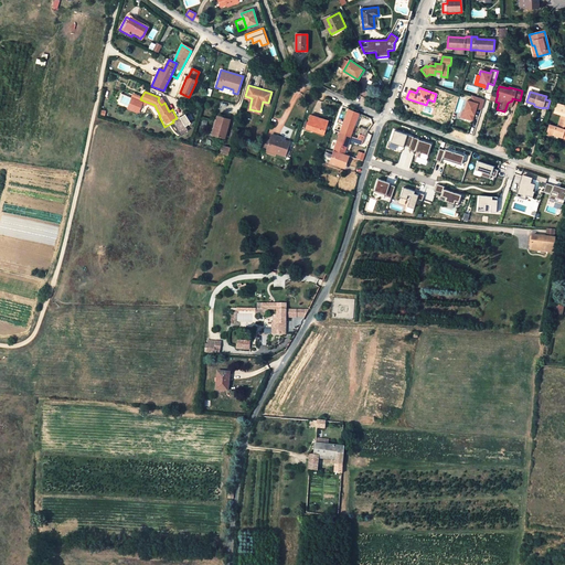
[(140,99),(141,97),(132,94),(127,108),(136,113),(140,99)]
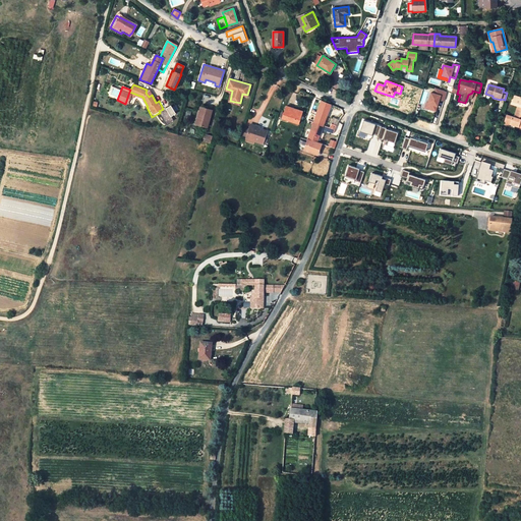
[(430,93),(427,103),(429,104),(428,109),(435,111),(437,106),(436,106),(436,104),(438,104),(439,99),(444,101),(447,92),(435,88),(433,94),(430,93)]
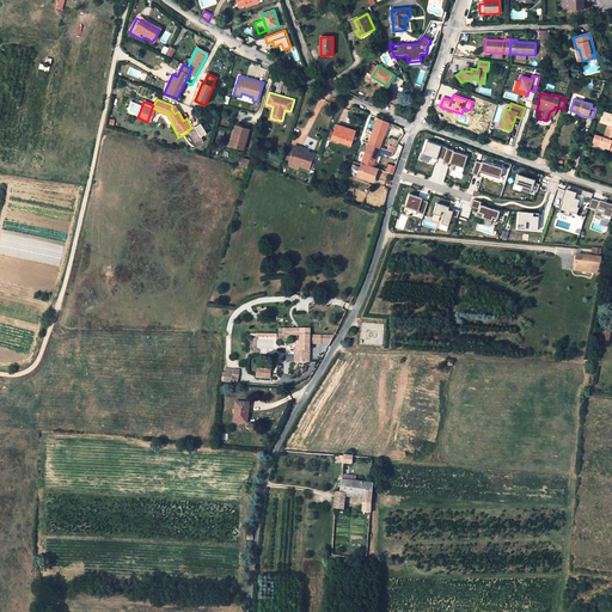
[(611,122),(611,114),(601,112),(599,122),(606,124),(603,136),(593,134),(589,146),(601,150),(601,148),(605,150),(605,151),(611,152),(611,151),(611,140),(609,139),(610,135),(611,135),(611,126),(611,127),(611,122)]
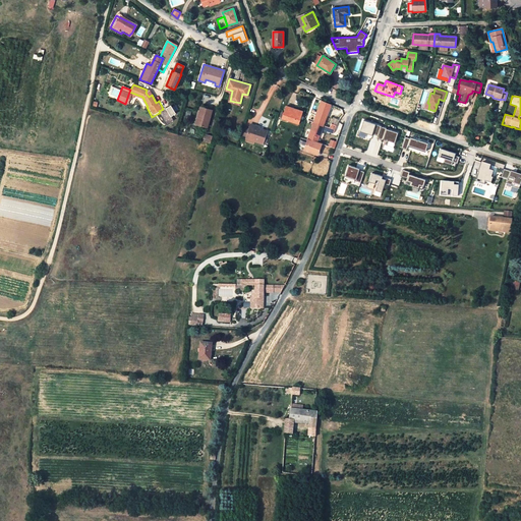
[(313,123),(323,126),(331,105),(321,101),(313,123)]
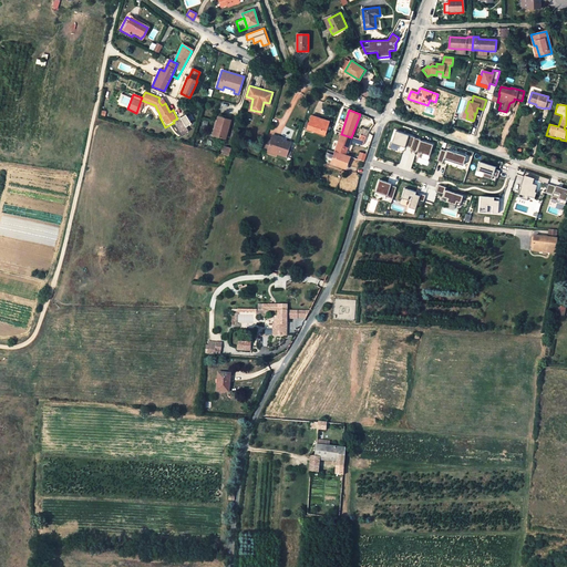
[(185,115),(174,122),(174,123),(173,123),(181,135),(187,131),(184,127),(189,124),(185,115)]
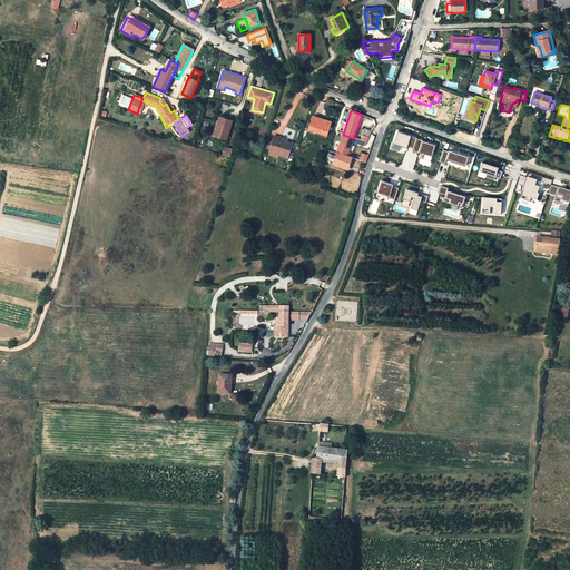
[(213,135),(226,139),(232,120),(219,116),(218,123),(216,121),(213,135)]
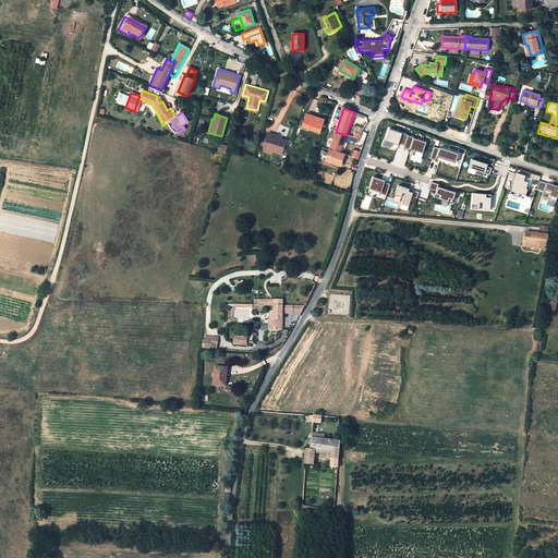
[(302,129),(308,130),(308,128),(320,131),(324,121),(306,116),(302,129)]
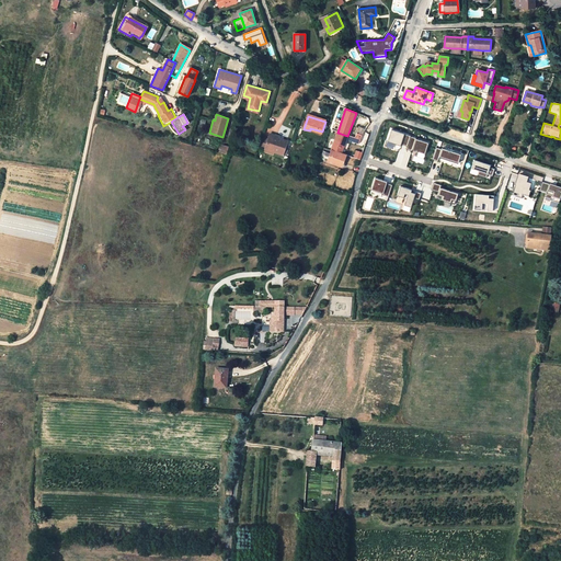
[(359,127),(355,138),(361,140),(363,134),(367,128),(365,127),(363,129),(359,127)]
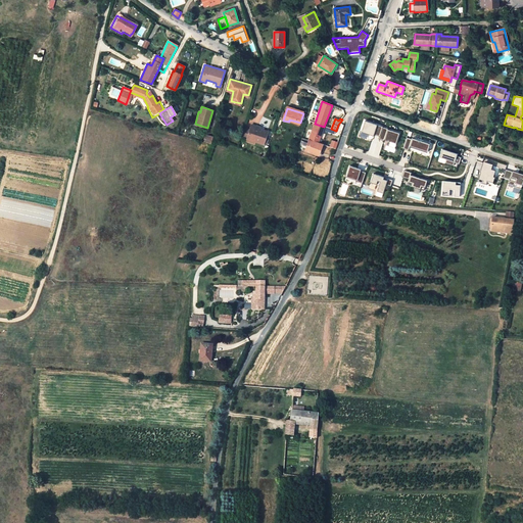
[(364,133),(364,132),(369,133),(380,137),(383,127),(365,121),(362,132),(364,133)]
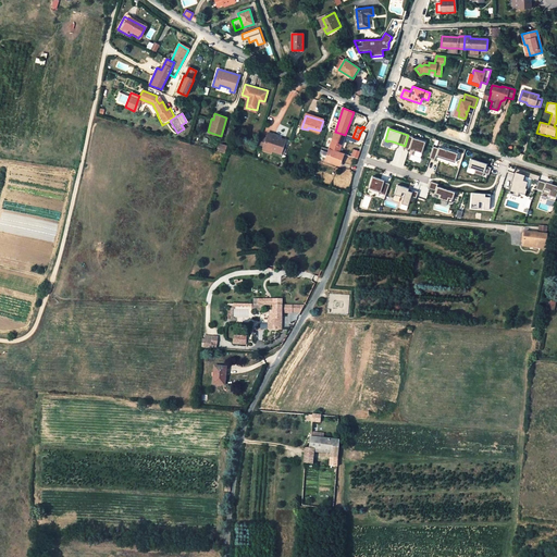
[(345,135),(335,132),(333,131),(332,133),(334,134),(324,160),(339,165),(343,156),(345,157),(346,156),(338,152),(344,138),(345,135)]
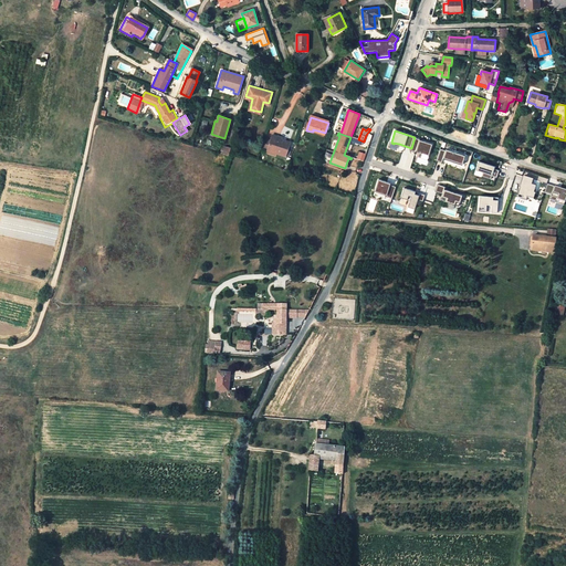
[(273,134),(269,148),(278,152),(286,155),(291,140),(279,137),(279,135),(273,134)]
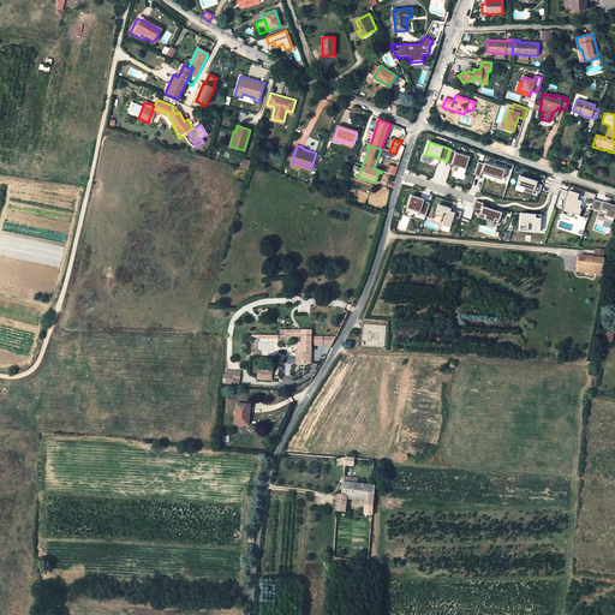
[(451,149),(447,161),(446,163),(452,166),(452,165),(455,166),(455,165),(458,166),(466,168),(470,156),(457,153),(457,151),(451,149)]
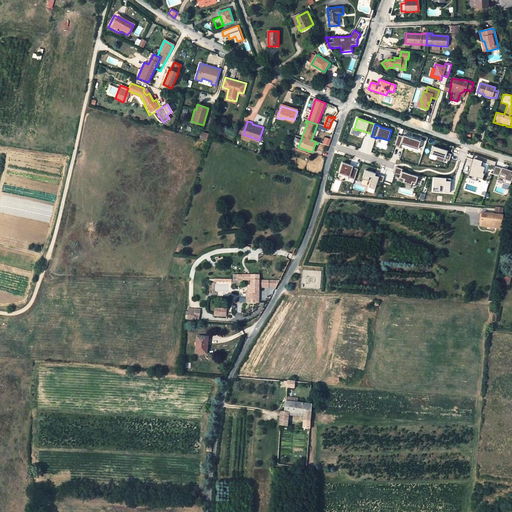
[(201,132),(199,139),(207,141),(209,134),(201,132)]
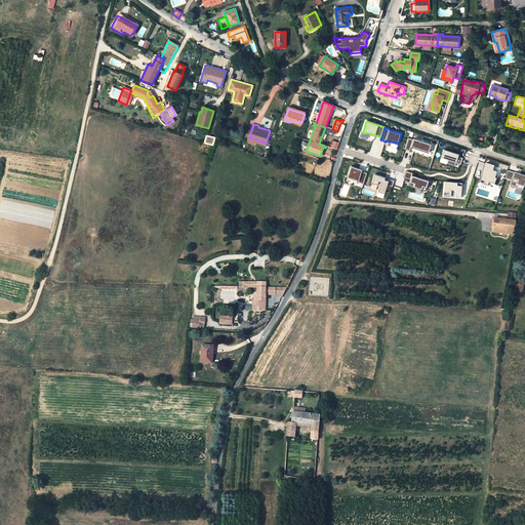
[(410,151),(411,147),(429,153),(432,145),(413,138),(413,139),(408,138),(405,150),(410,151)]
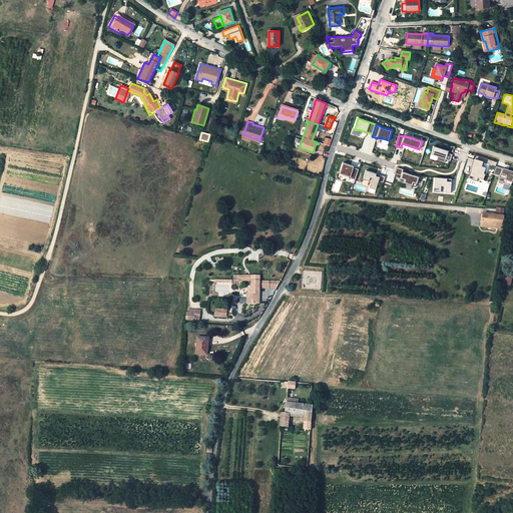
[(329,147),(331,139),(327,138),(326,142),(321,140),(320,143),(329,147)]
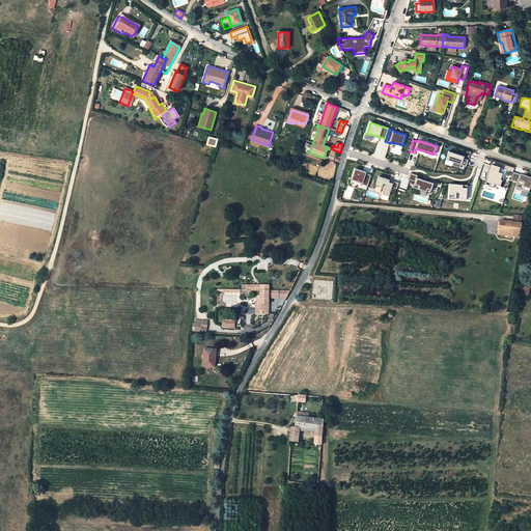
[(459,168),(460,165),(466,167),(468,160),(459,158),(460,156),(449,151),(446,160),(453,162),(452,165),(459,168)]
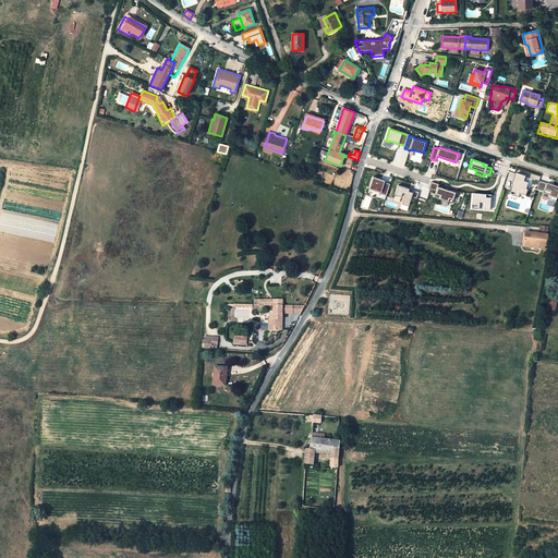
[(529,184),(523,183),(525,178),(516,174),(512,183),(517,184),(516,186),(512,185),(509,195),(519,198),(519,195),(525,197),(528,191),(526,191),(529,184)]
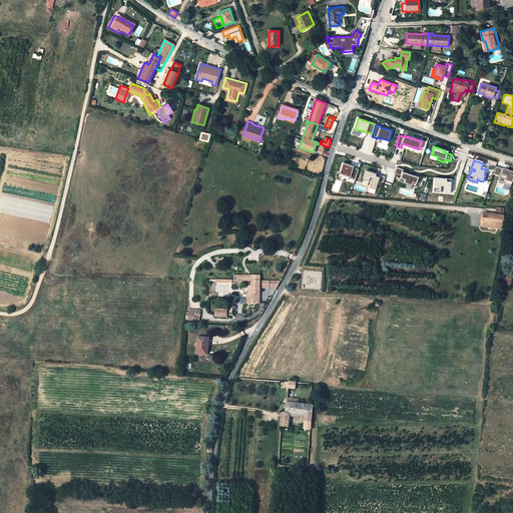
[(359,169),(354,167),(354,166),(343,162),(340,173),(350,177),(350,178),(355,180),(359,169)]
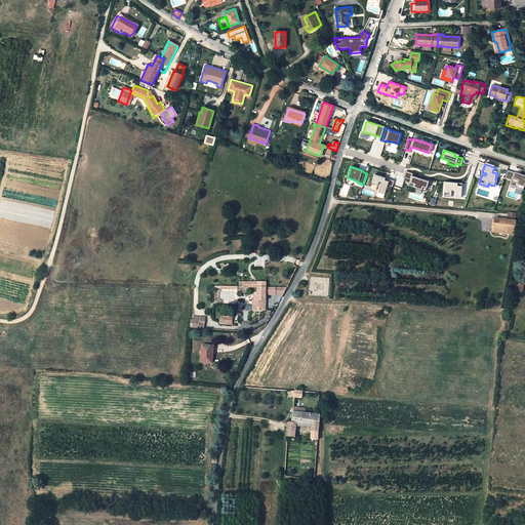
[(403,177),(406,178),(405,183),(407,184),(406,187),(408,187),(408,189),(421,193),(422,190),(426,191),(429,182),(412,175),(413,173),(406,170),(404,174),(403,177)]
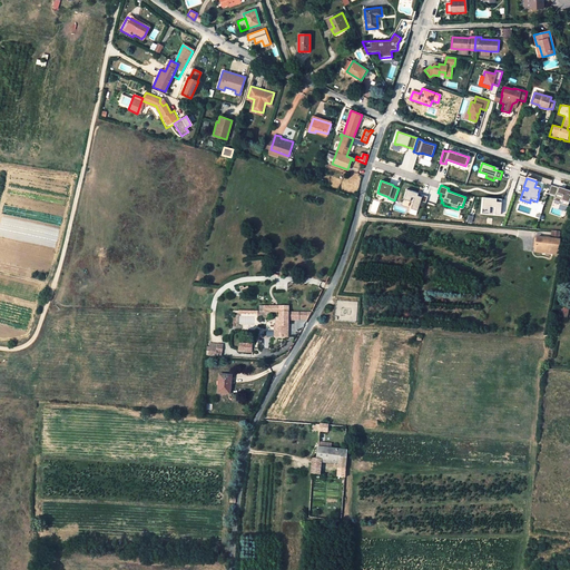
[(548,194),(556,197),(554,200),(560,203),(559,204),(568,207),(569,200),(569,192),(556,187),(551,185),(548,194)]
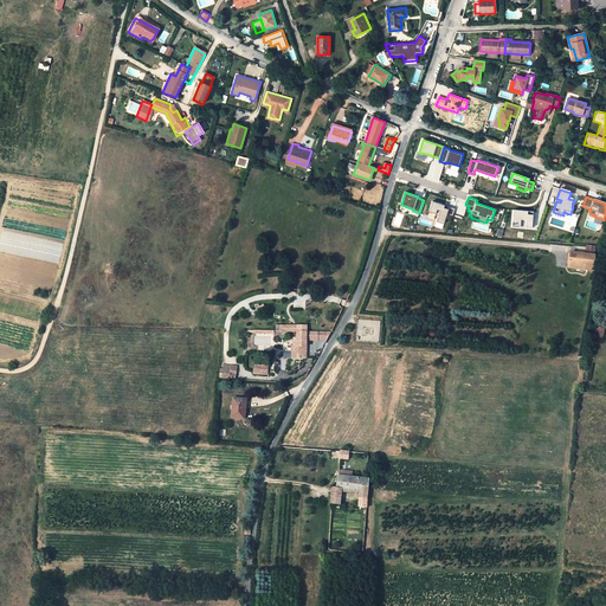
[(445,205),(432,201),(429,212),(439,214),(437,221),(444,224),(447,214),(452,217),(456,208),(447,206),(446,208),(444,207),(445,205)]
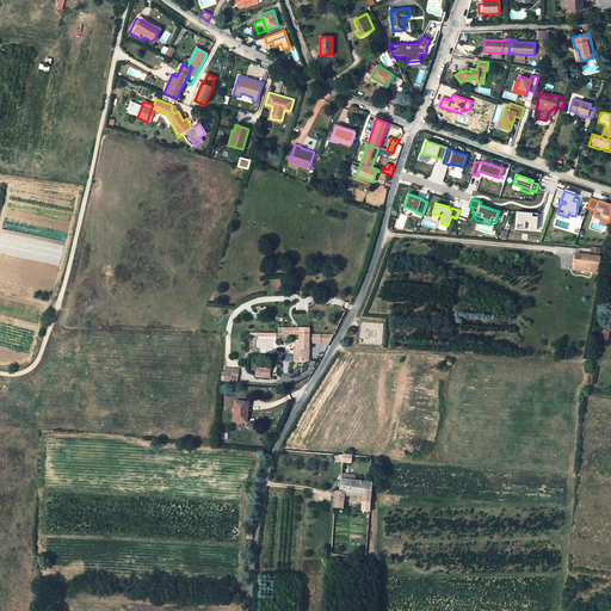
[(536,221),(536,213),(518,211),(517,228),(524,229),(525,221),(531,222),(530,229),(536,230),(537,221),(536,221)]
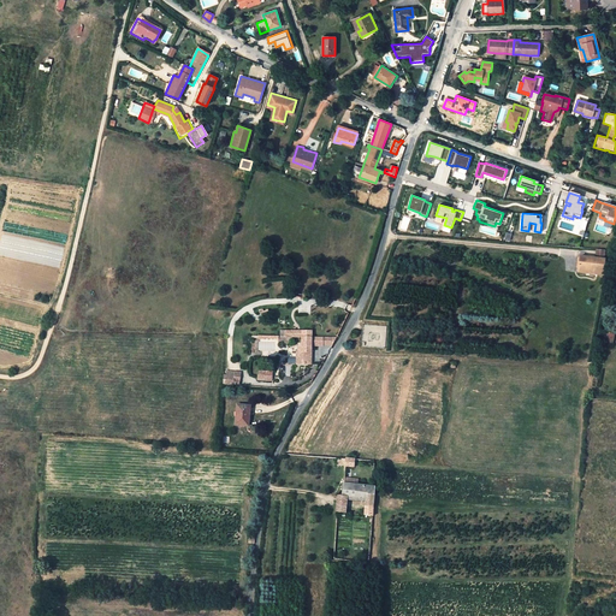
[(603,274),(605,252),(596,252),(594,259),(580,256),(578,272),(603,274)]
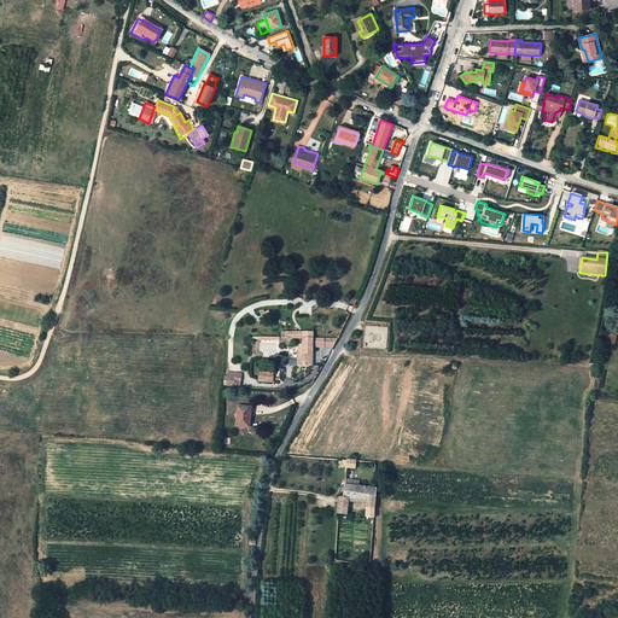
[(279,344),(292,345),(293,338),(292,338),(293,332),(281,331),(281,337),(280,337),(279,344)]
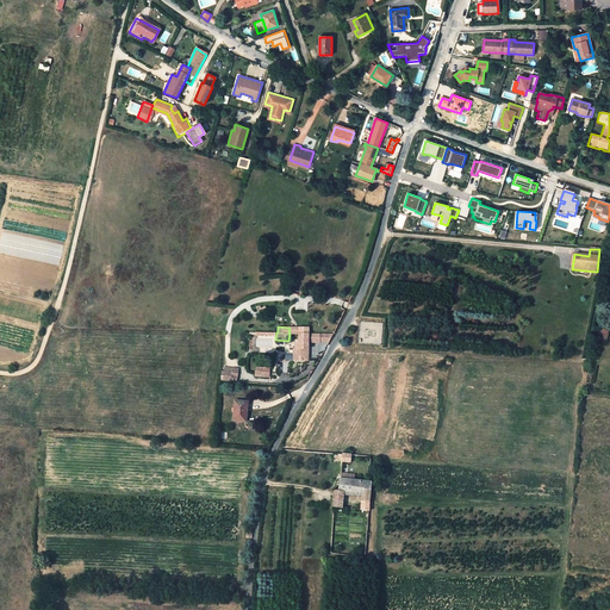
[(609,330),(601,329),(599,338),(607,340),(609,330)]
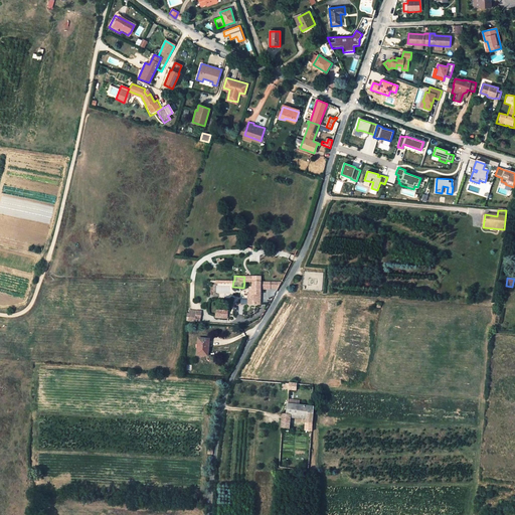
[(270,290),(270,284),(252,284),(251,306),(260,306),(260,291),(270,291),(270,290)]
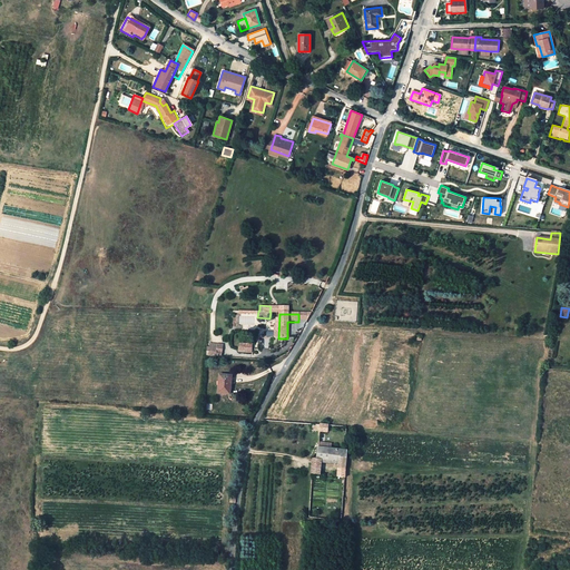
[(253,343),(238,342),(238,352),(252,353),(253,343)]
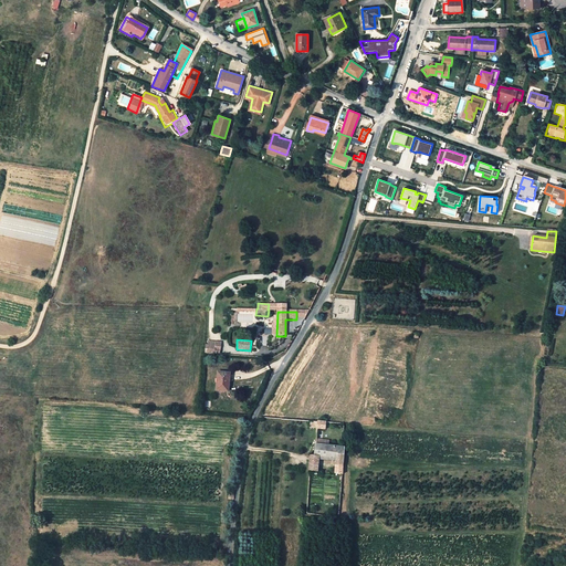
[(220,342),(207,341),(207,355),(219,356),(220,342)]
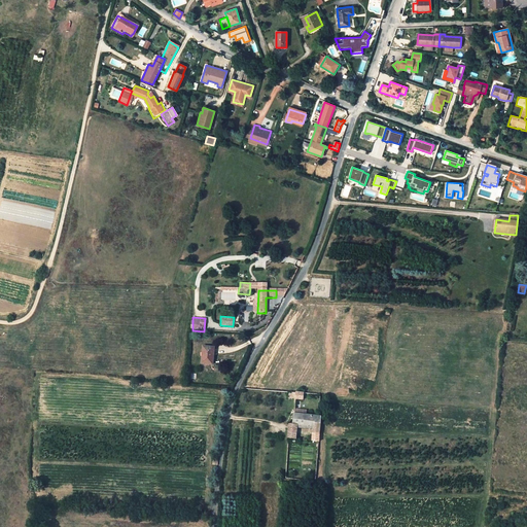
[(211,364),(212,358),(212,348),(204,347),(202,363),(211,364)]
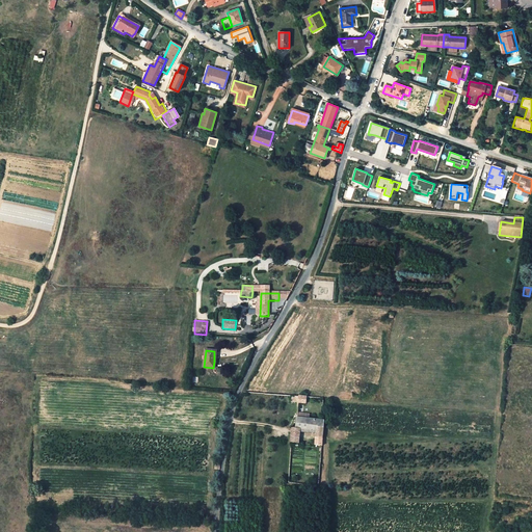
[(297,418),(295,428),(299,429),(303,430),(307,430),(308,419),(297,418)]
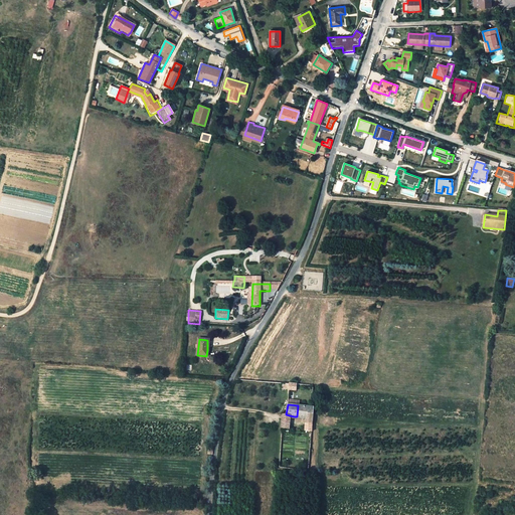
[(297,416),(294,416),(293,417),(306,419),(305,427),(304,427),(304,431),(312,432),(313,416),(313,407),(298,405),(297,416)]
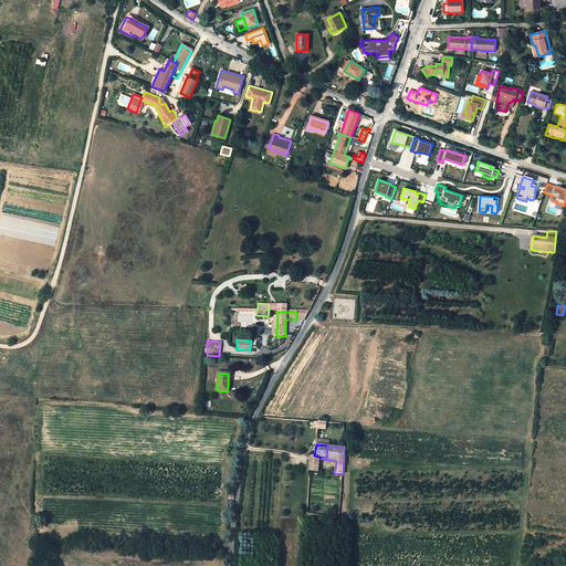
All buildings are outlined.
